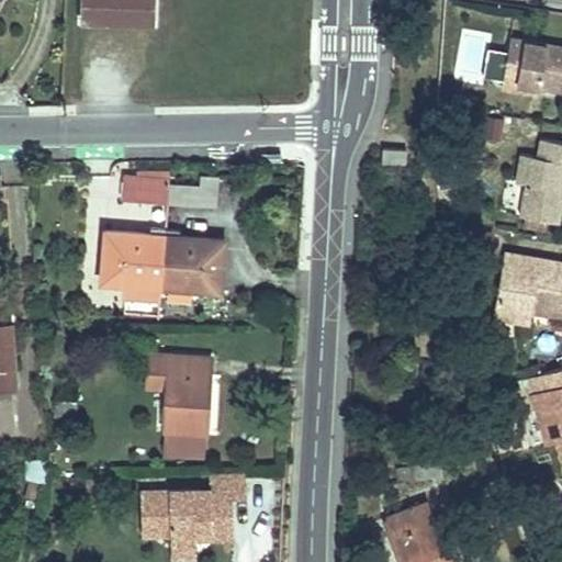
[(83,0),(83,19),(152,21),(152,0),(83,0)]
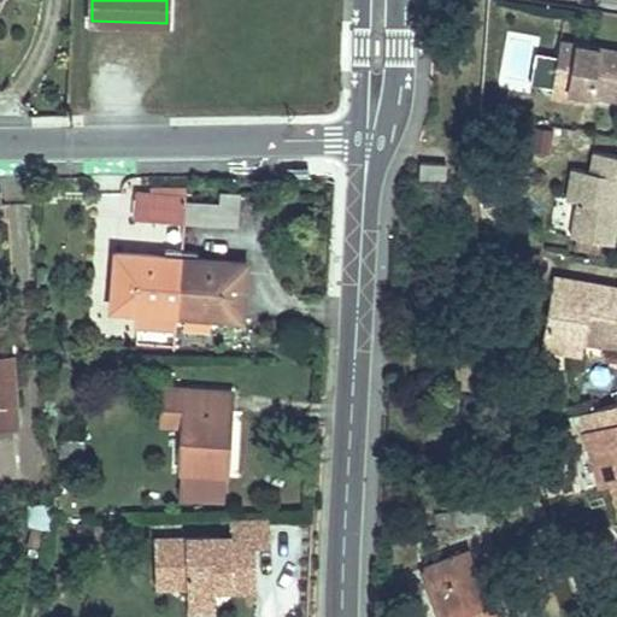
[(616,37),(558,28),(550,74),(591,80),(616,84),(616,37)]
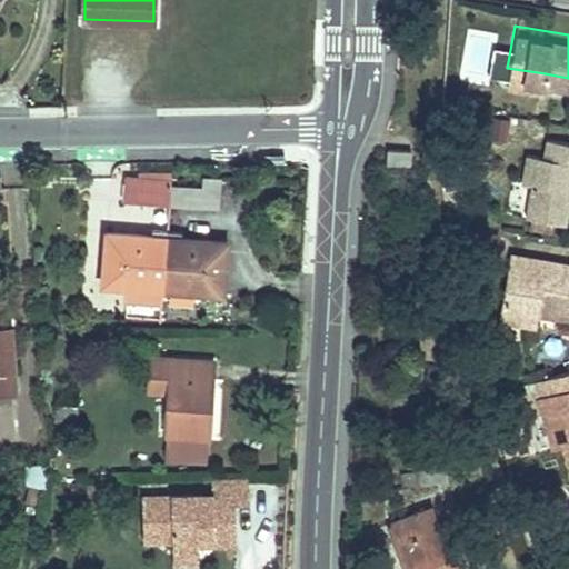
[(545,73),(507,68),(506,76),(543,82),(545,73)]
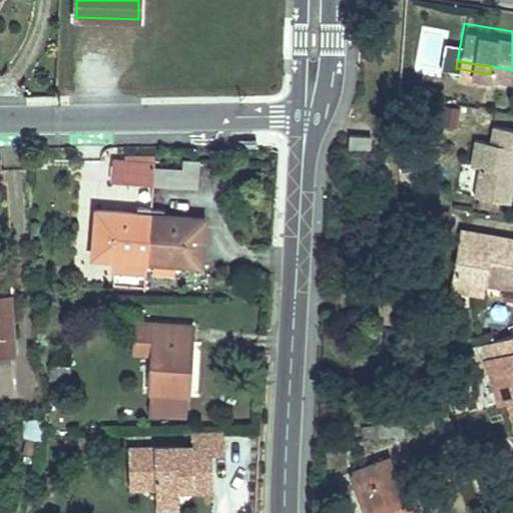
[(508,198),(512,168),(512,165),(507,165),(510,141),(512,141),(512,118),(492,114),(488,137),(474,134),(469,159),(477,160),(472,191),(508,198)]
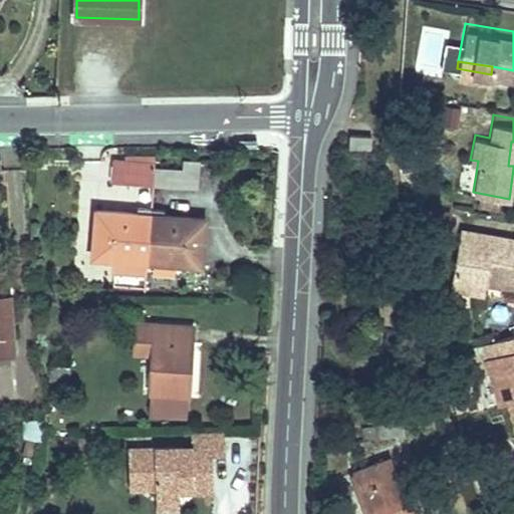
[(372,133),(350,132),(349,145),(371,147),(372,133)]
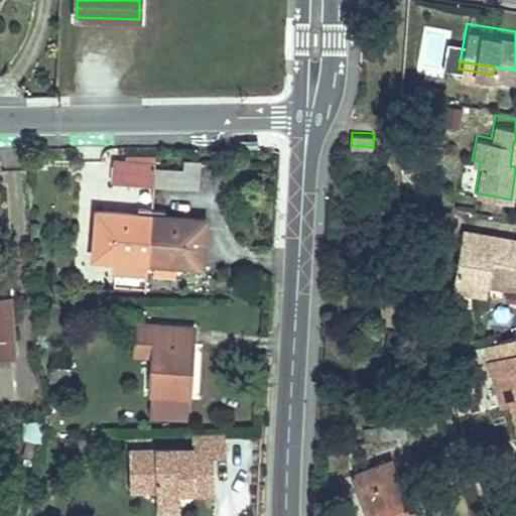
[(148,182),(150,159),(111,160),(110,181),(148,182)]
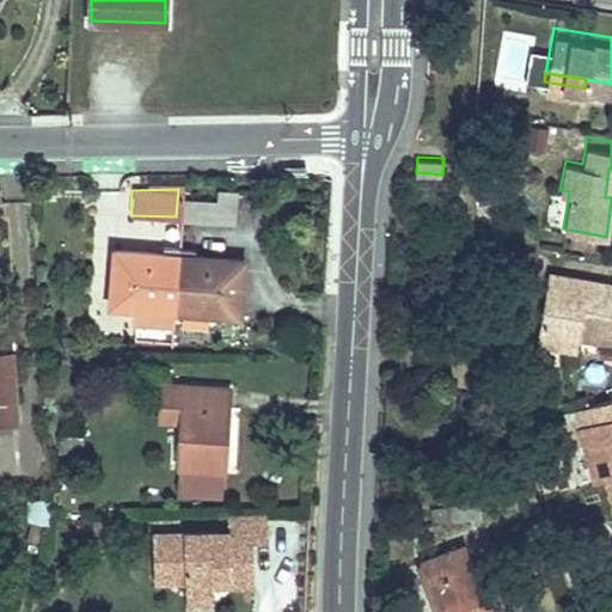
[(182,190),(178,189),(176,216),(231,216),(231,199),(182,199),(182,190)]
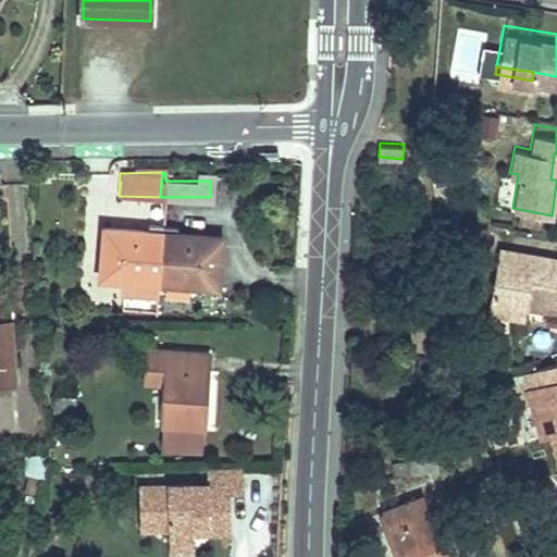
[(145,268),(157,269),(159,230),(102,225),(99,275),(124,277),(125,273),(145,274),(145,268)]
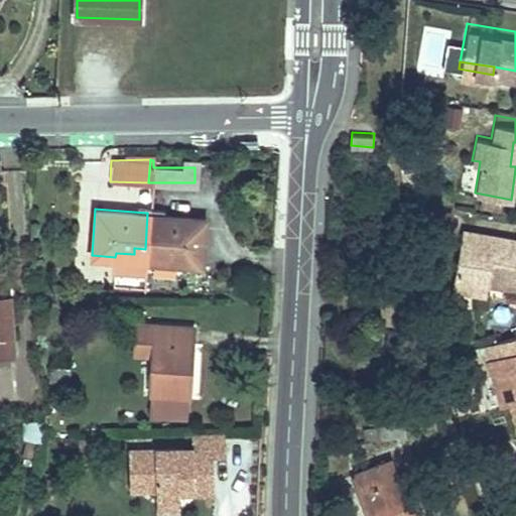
[(147,213),(145,249),(157,250),(157,256),(175,258),(175,262),(200,264),(202,218),(147,213)]
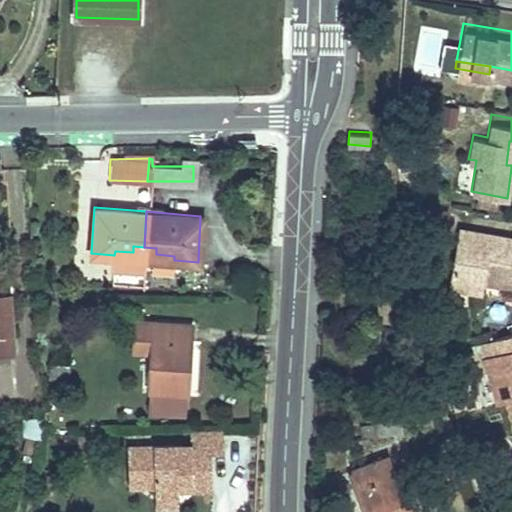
[(511,232),(458,223),(457,228),(508,236),(511,236),(511,232)]
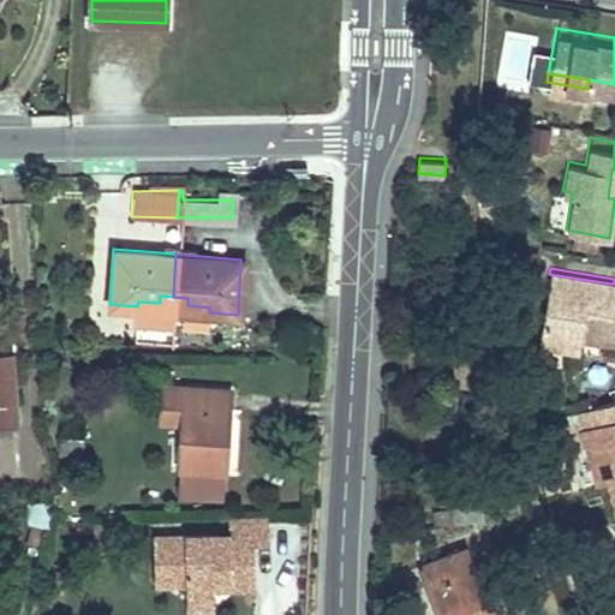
[(614,284),(610,284),(549,274),(538,336),(578,345),(580,335),(583,321),(607,326),(604,339),(614,340),(614,305),(614,296),(614,284)]
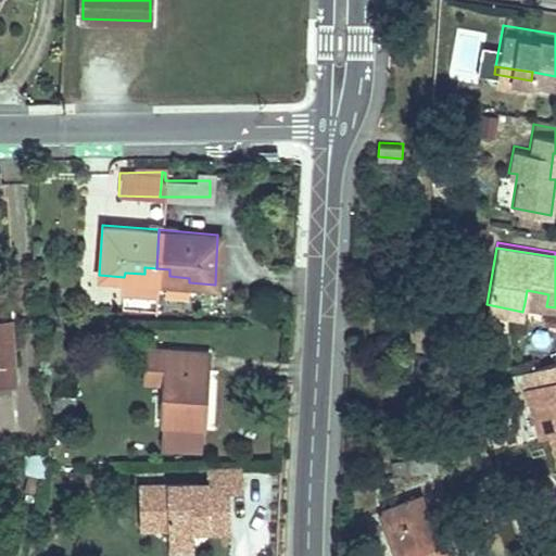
[(527,290),(525,303),(546,306),(548,294),(527,290)]
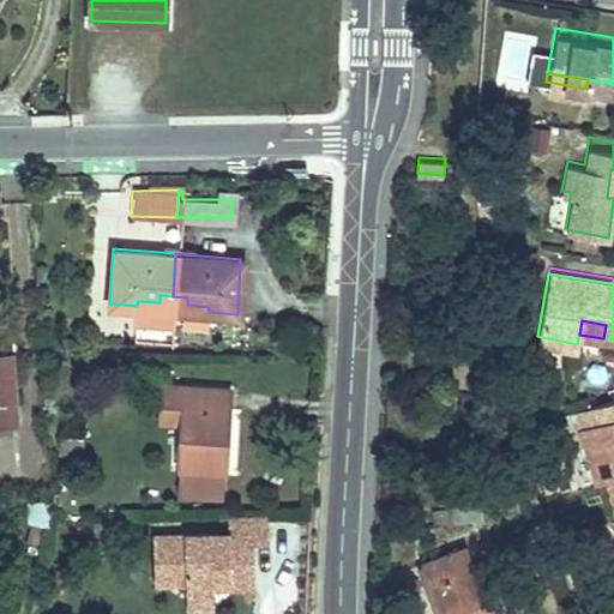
[(0,415),(16,414),(12,354),(0,355),(0,415)]
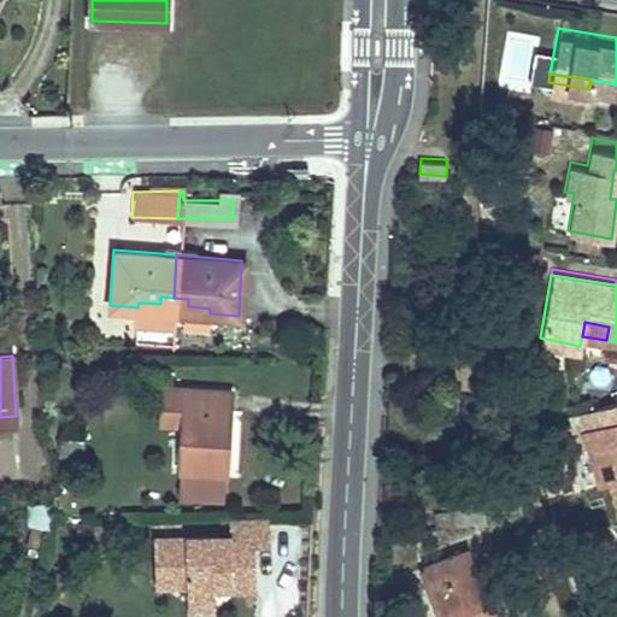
[(181,398),(178,476),(224,477),(225,399),(181,398)]
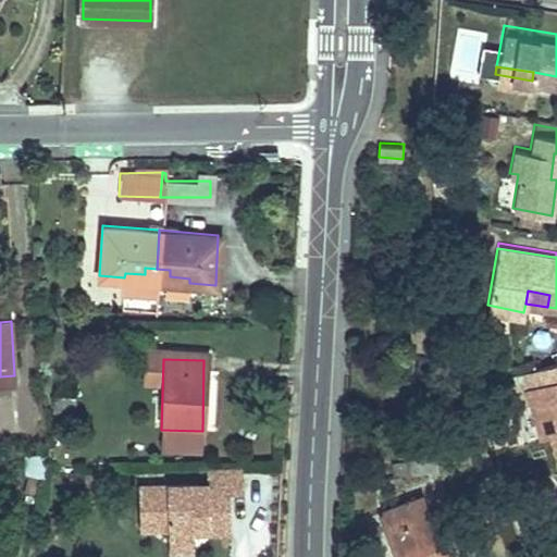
[(519,370),(528,401),(536,399),(546,430),(556,466),(556,359),(537,366),(519,370)]
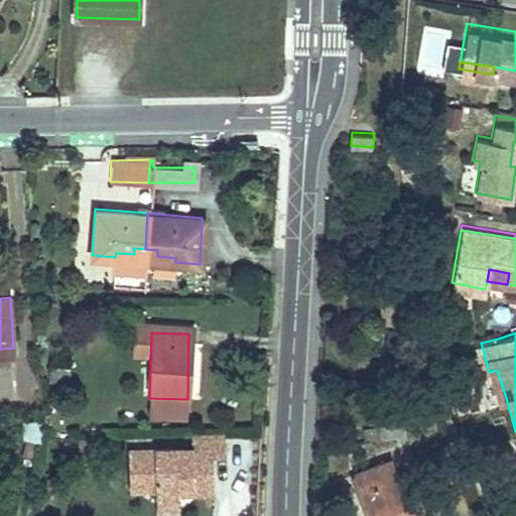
[(497,370),(489,372),(494,386),(498,400),(506,398),(497,370)]
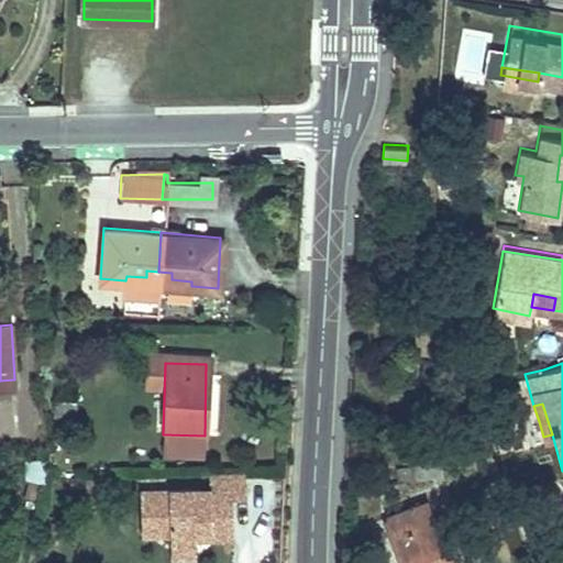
[(252,476),(216,475),(216,492),(146,490),(145,532),(172,533),(172,543),(197,543),(197,540),(197,533),(216,533),(216,540),(238,541),(239,509),(227,508),(227,496),(239,496),(252,496),(252,476)]
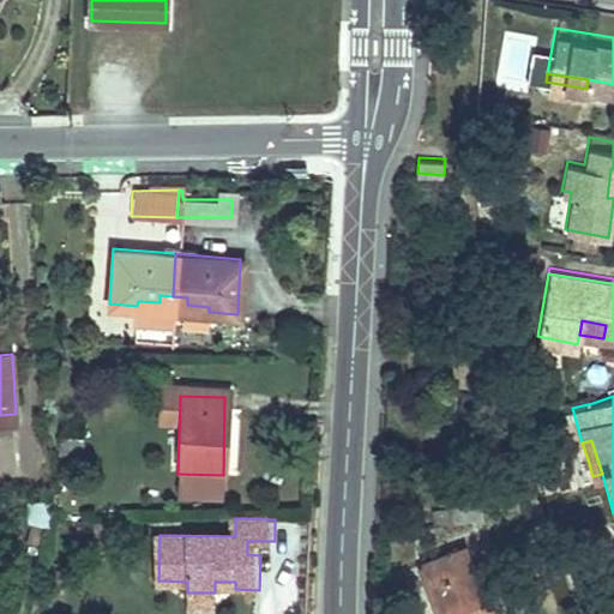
[(260,555),(260,541),(247,541),(247,554),(260,555)]
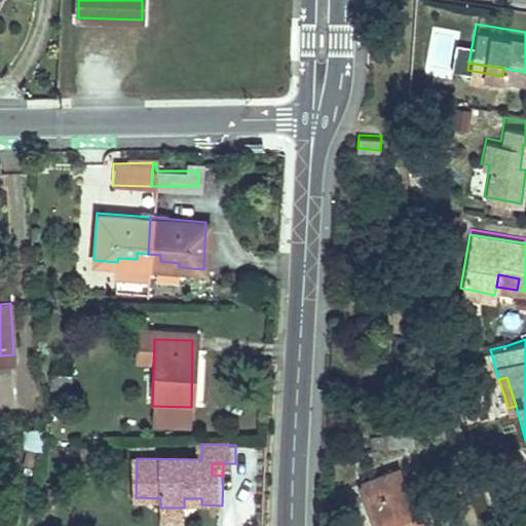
[(365,483),(379,525),(421,525),(420,523),(415,525),(409,508),(415,504),(401,470),(365,483)]
